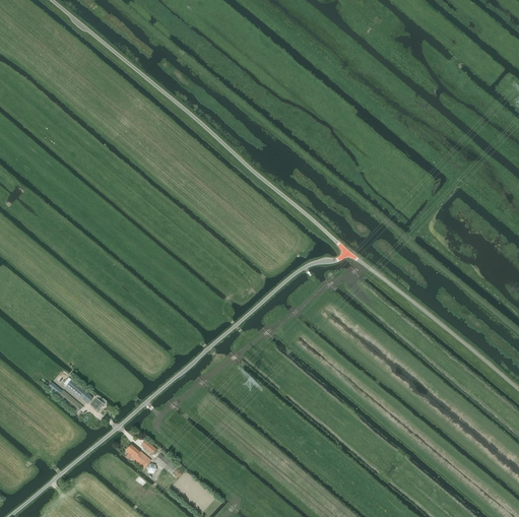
[(80,395),(81,394),(89,401),(94,395),(86,388),(87,387),(73,376),(72,377),(67,383),(67,384),(80,395)]
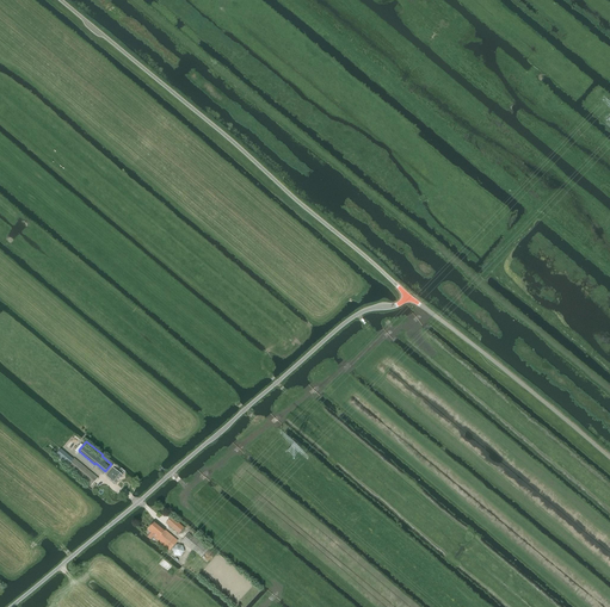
[(62,446),(57,452),(69,463),(93,482),(99,475),(75,454),(74,457),(62,446)]
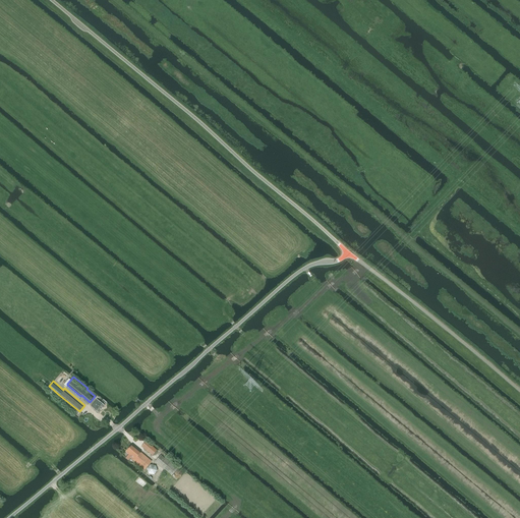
[(92,403),(100,410),(105,403),(98,397),(92,403)]
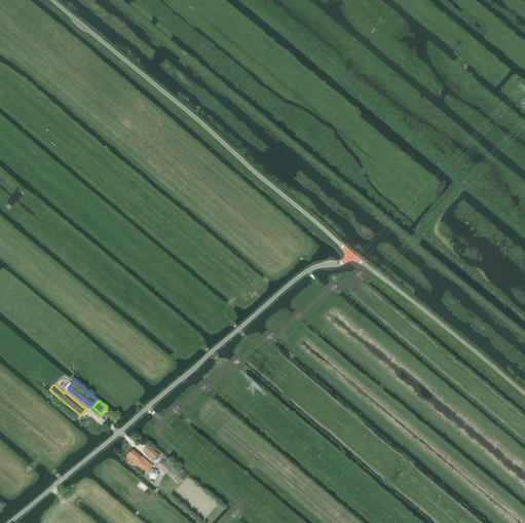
[(147,444),(144,448),(155,457),(159,452),(148,443),(147,444)]
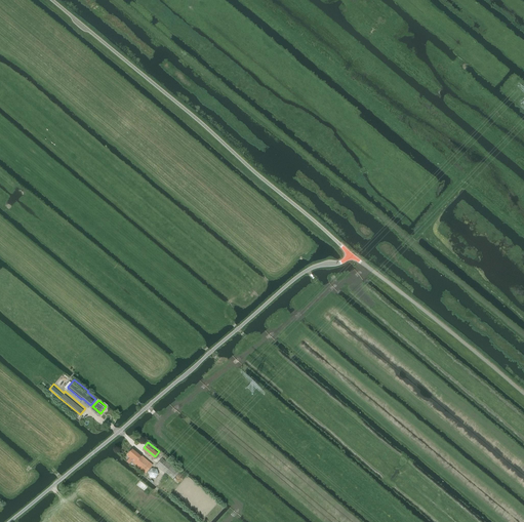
[(130,455),(127,458),(130,460),(133,457),(136,460),(135,462),(147,470),(154,462),(134,446),(128,452),(130,455)]
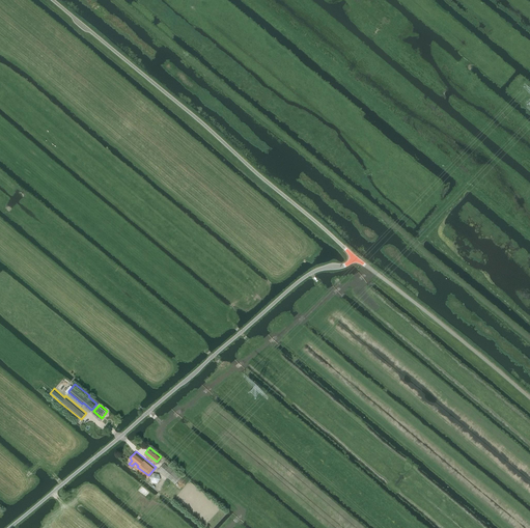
[(165,461),(160,467),(160,468),(168,475),(168,474),(172,478),(176,481),(184,473),(179,470),(175,466),(174,468),(171,466),(165,461)]
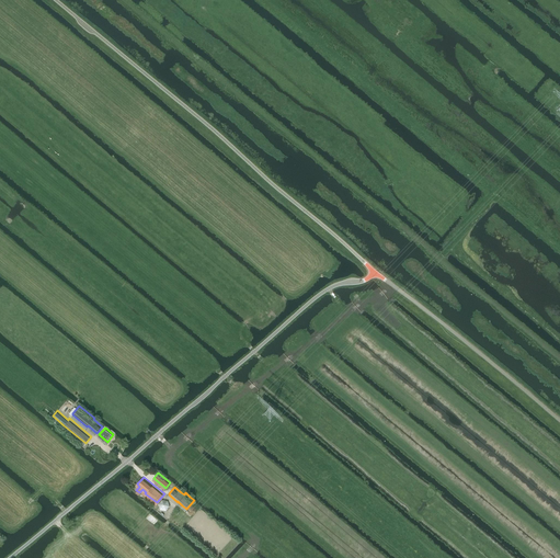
[(162,498),(159,502),(161,508),(167,509),(171,504),(169,499),(162,498)]
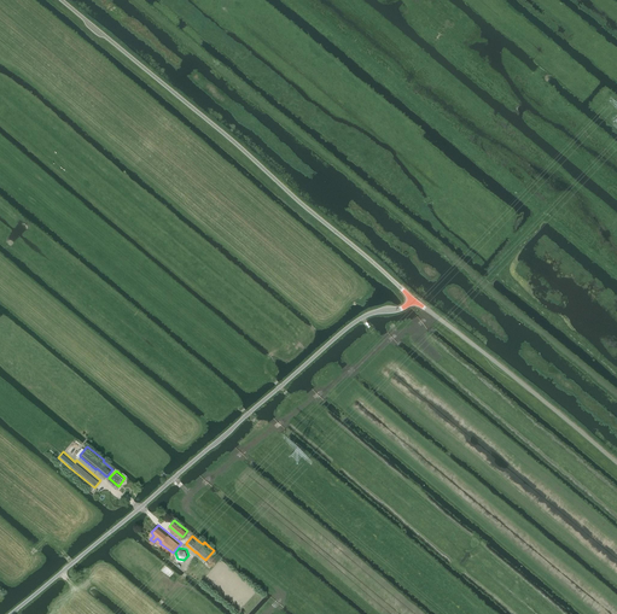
All buildings are outlined.
